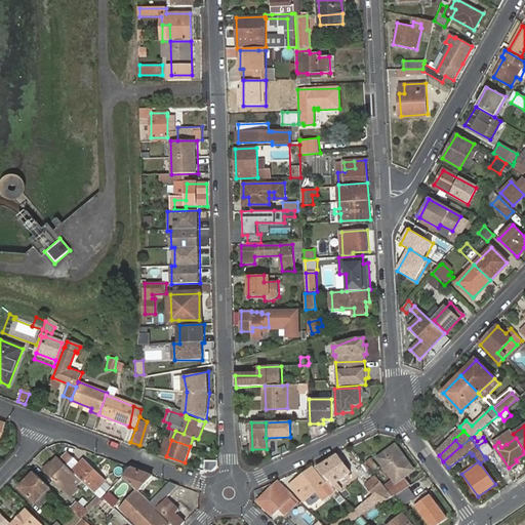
[(492,451),(485,441),(477,446),(484,456),(485,456),(492,451)]
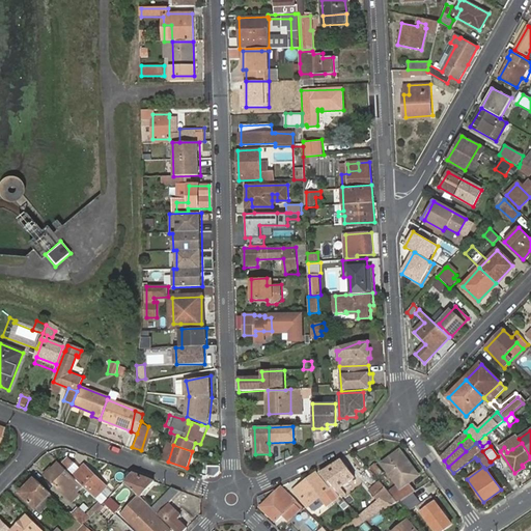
[(399,452),(382,465),(401,490),(399,491),(396,487),(390,494),(398,503),(413,495),(416,492),(410,483),(418,476),(399,452)]
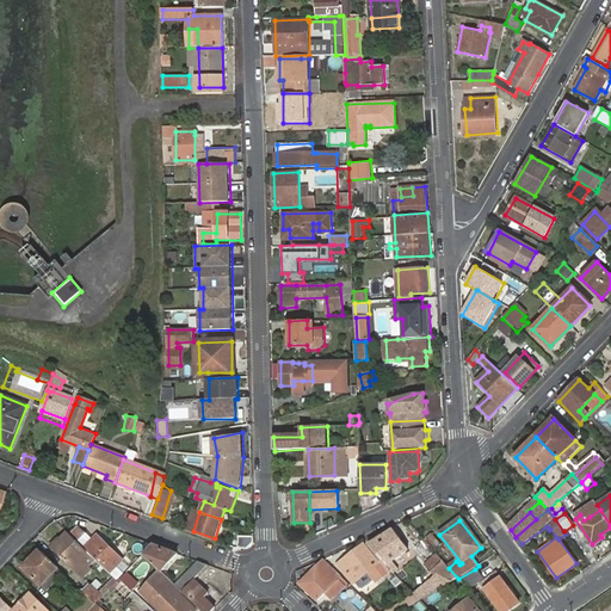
[(76,529),(69,535),(76,542),(84,536),(76,529)]
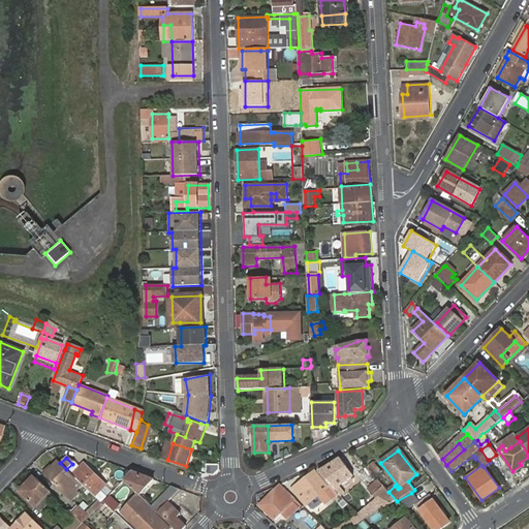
[(340,459),(318,470),(323,476),(330,483),(340,494),(343,492),(337,486),(352,474),(340,459)]
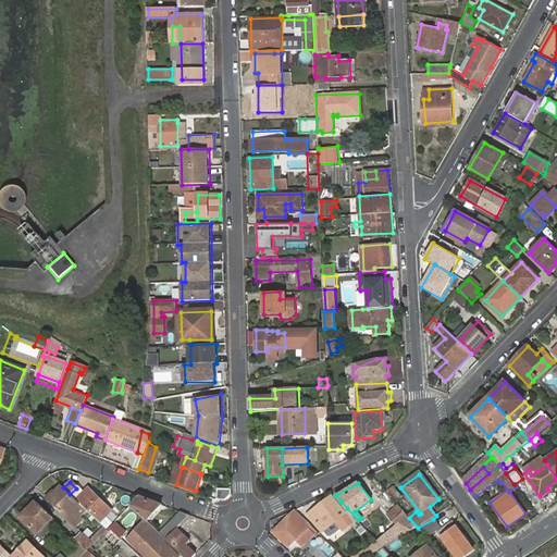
[(63,487),(61,486),(53,493),(52,492),(46,497),(65,518),(67,518),(71,522),(77,516),(74,511),(81,505),(76,500),(63,487)]
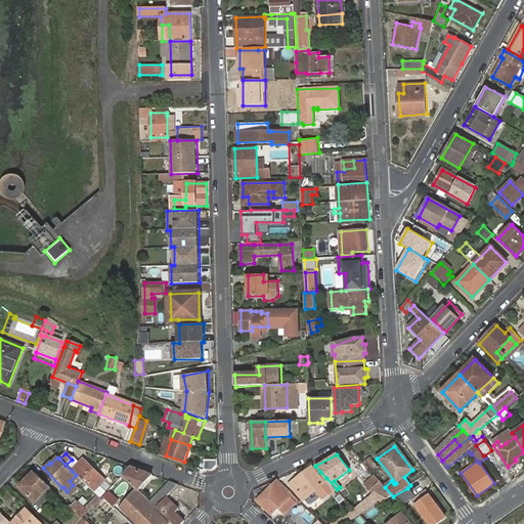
[(368,457),(363,462),(372,472),(377,468),(368,457)]
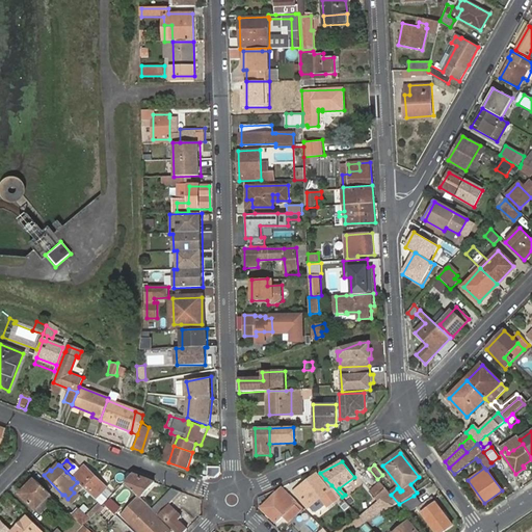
[(82,488),(94,500),(105,488),(84,467),(73,478),(77,482),(82,488)]
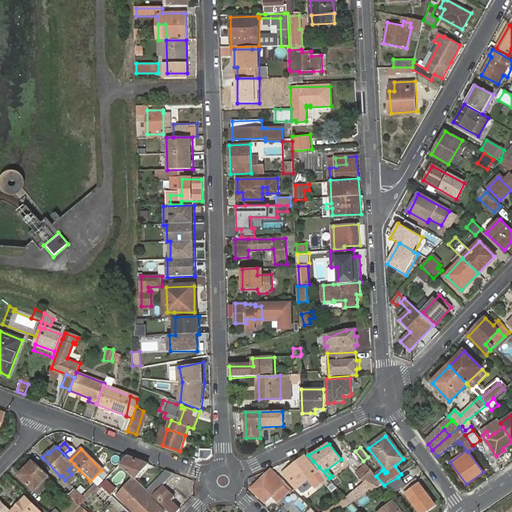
[(213,454),(213,450),(200,450),(200,459),(207,460),(213,454)]
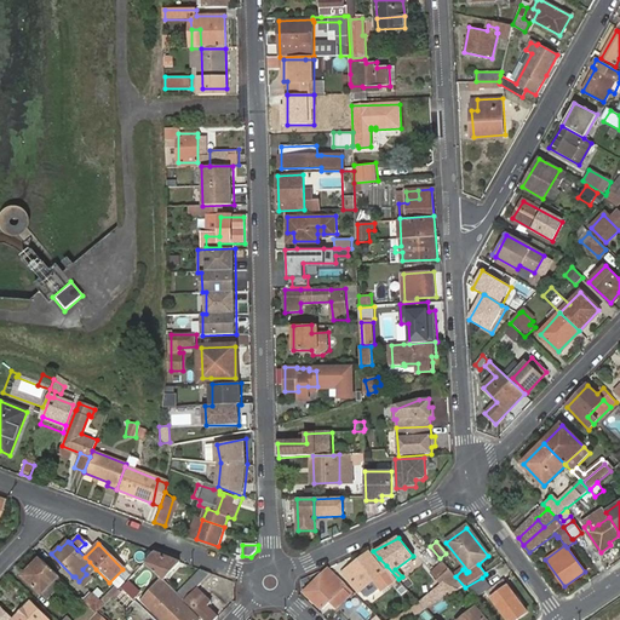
[(156,552),(145,563),(164,580),(181,562),(156,552)]
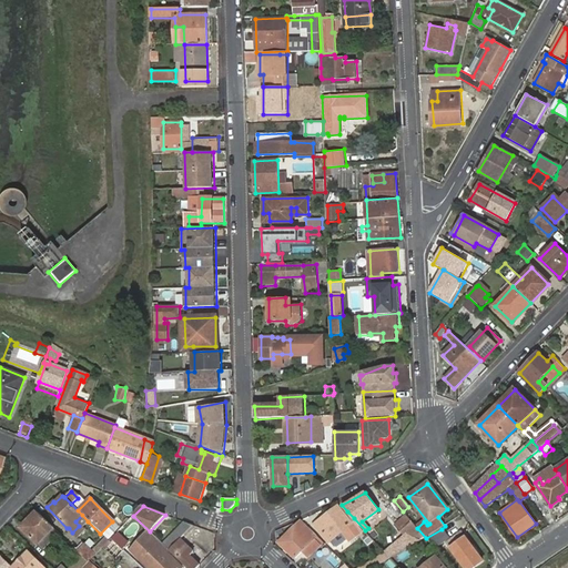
[(362,529),(354,518),(351,521),(337,506),(314,523),(327,541),(341,530),(346,537),(354,531),(355,535),(362,529)]
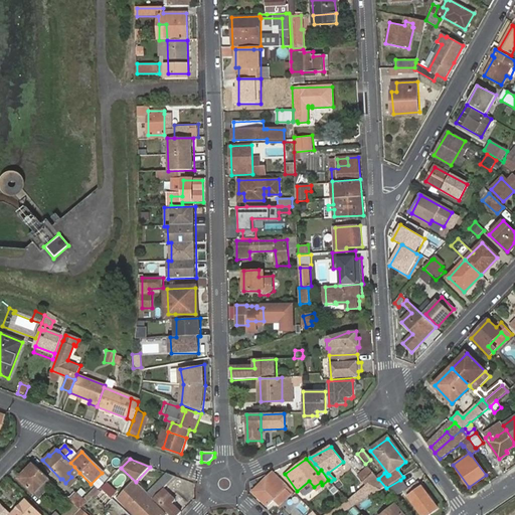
[(33,494),(48,479),(33,464),(18,479),(33,494)]
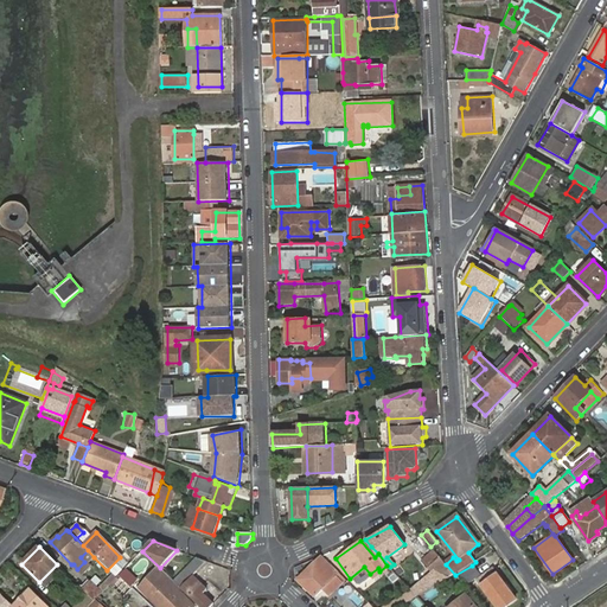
[(87,563),(94,557),(88,550),(81,557),(84,562),(77,569),(82,574),(89,567),(87,563)]
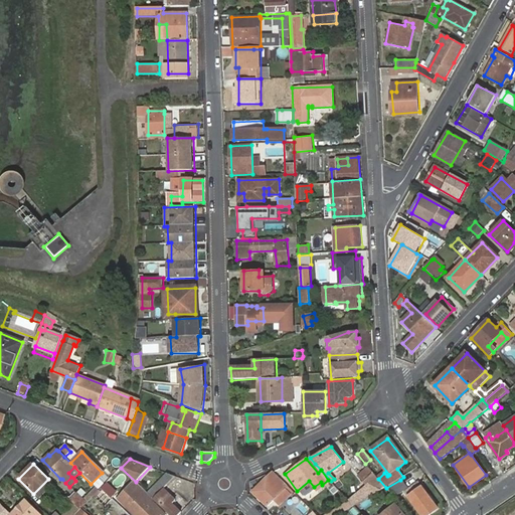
[(355,507),(386,488),(378,479),(373,474),(368,468),(358,478),(362,483),(361,484),(365,489),(351,502),(351,503),(355,507)]
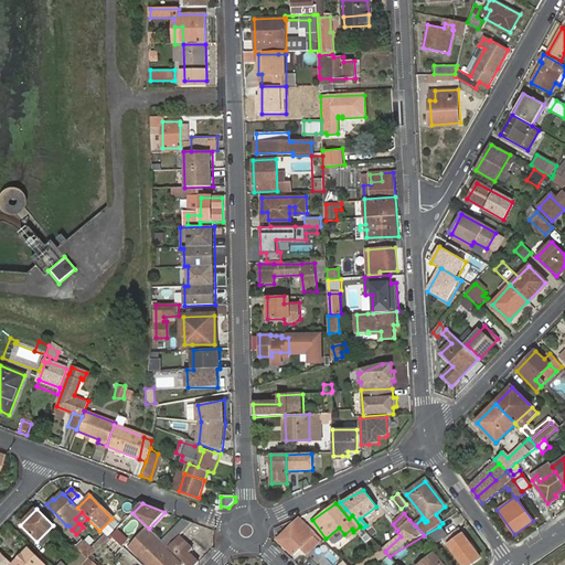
[(321,540),(299,518),(277,540),(294,555),(302,547),(313,535),(319,542),(321,540)]
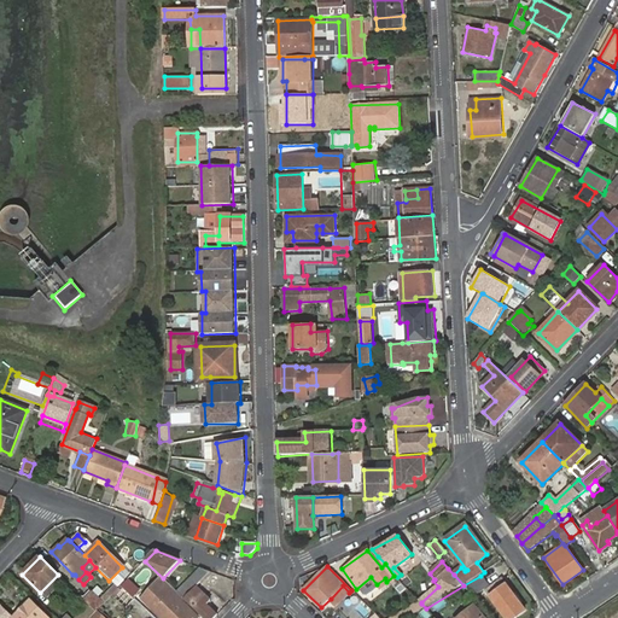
[(176,592),(184,598),(194,587),(209,572),(200,569),(176,592)]
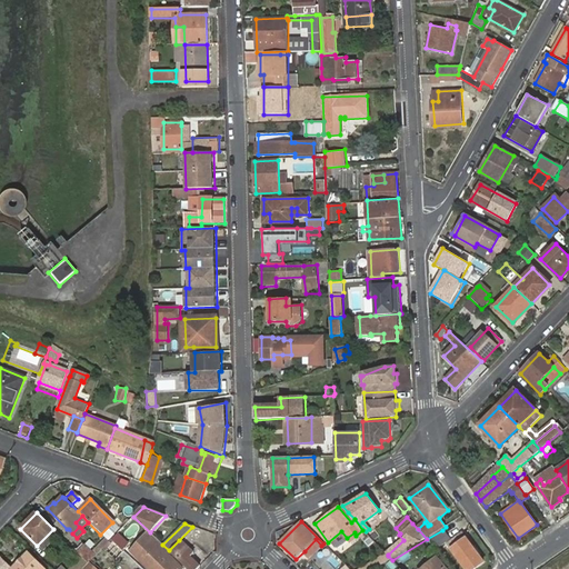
[(185,537),(192,545),(205,532),(193,528),(185,537)]
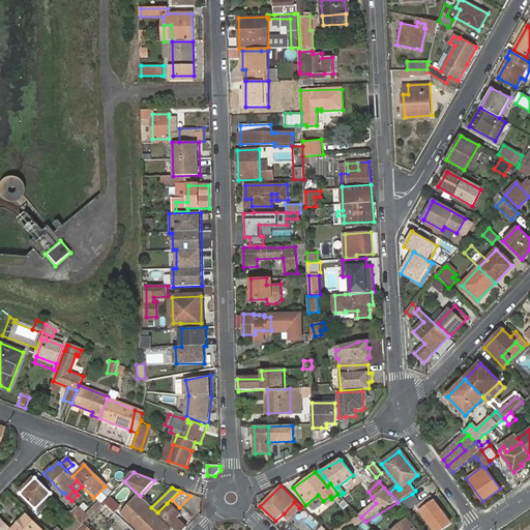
[(55,499),(50,493),(34,508),(40,513),(55,499)]
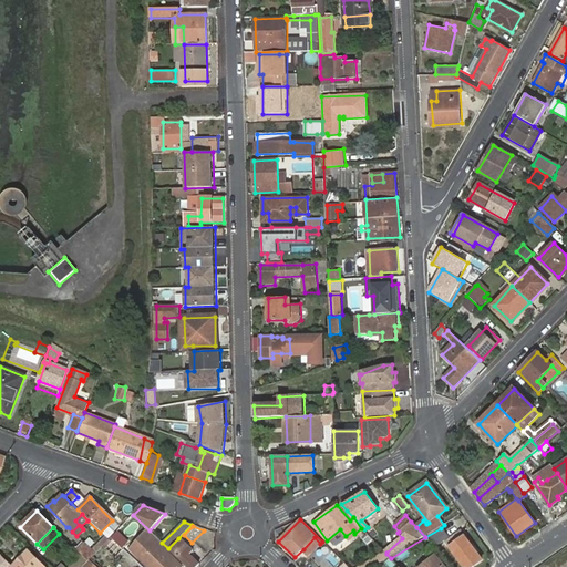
[(447,537),(441,528),(428,536),(435,545),(447,537)]
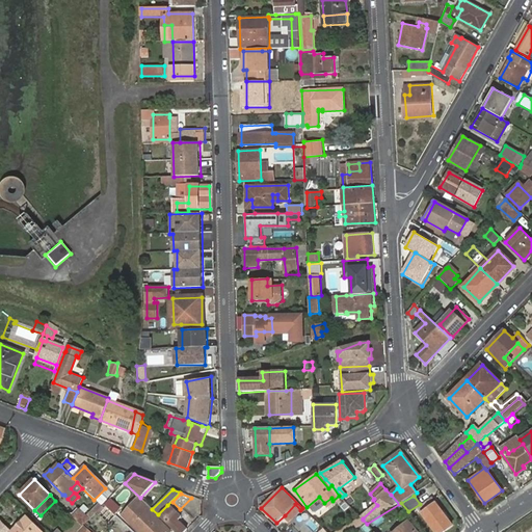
[(419,509),(435,531),(443,531),(452,526),(432,500),(419,509)]
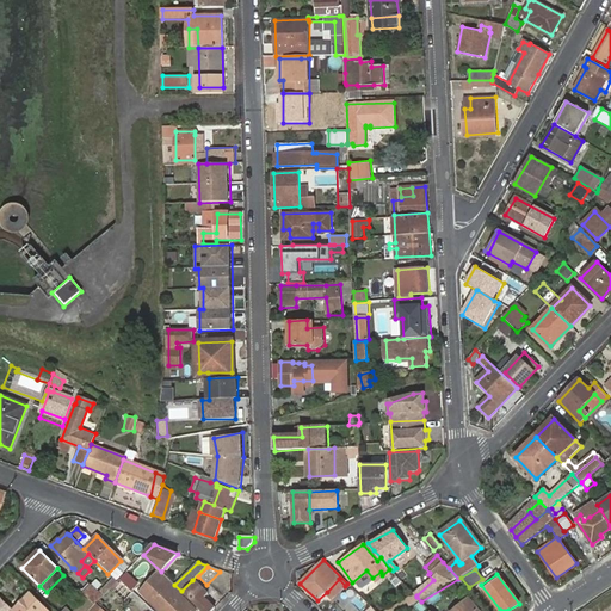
[(360,588),(371,581),(366,575),(356,581),(360,588)]
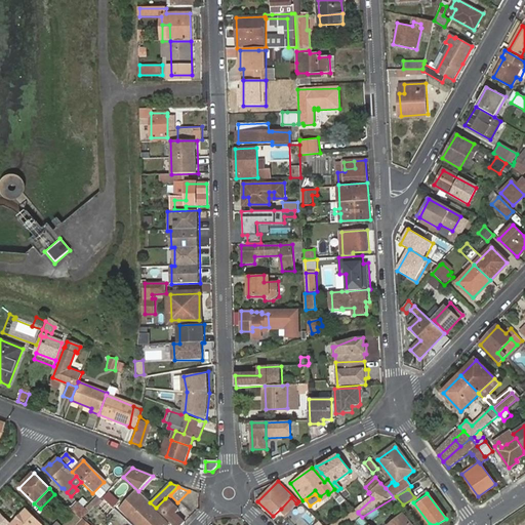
[(115,509),(103,497),(99,500),(88,513),(83,518),(87,522),(99,509),(108,517),(115,509)]
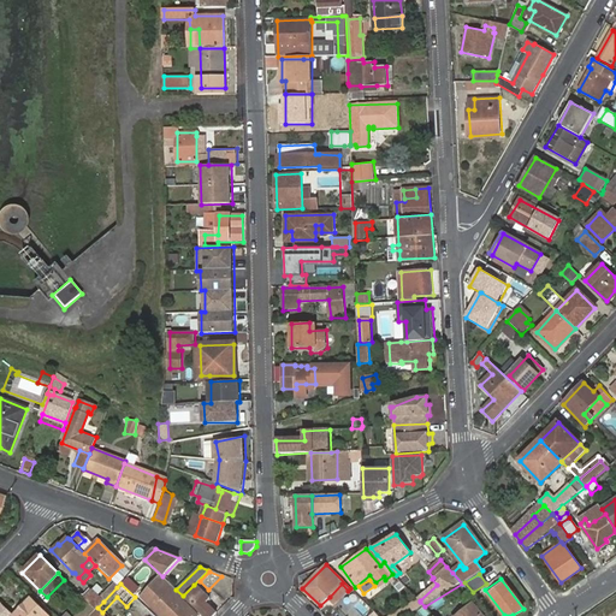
[(342,584),(330,597),(336,603),(348,591),(342,584)]
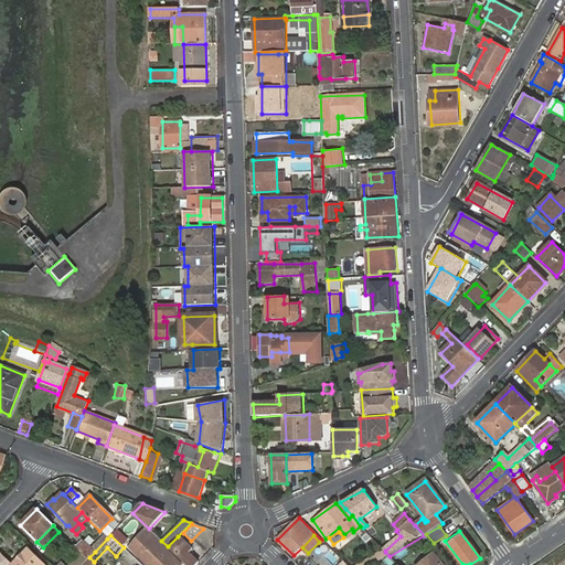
[(138,542),(131,550),(146,564),(179,564),(181,564),(167,551),(166,552),(163,550),(167,546),(157,536),(146,548),(138,542)]
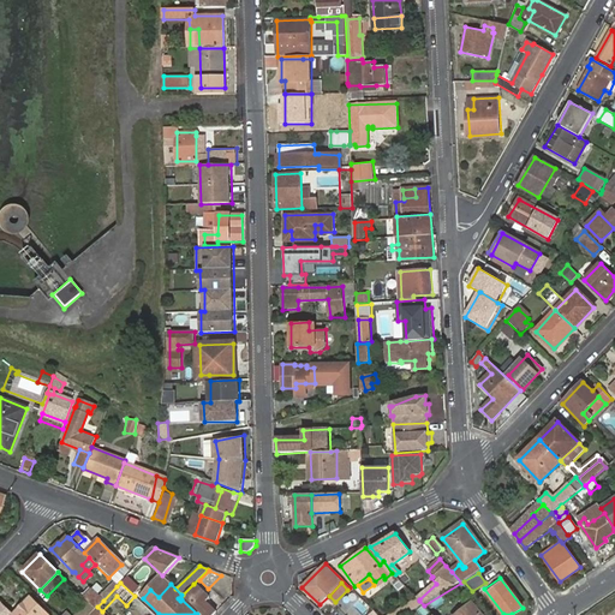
[(181,596),(201,614),(213,614),(216,613),(206,602),(209,598),(193,584),(183,595),(181,596)]
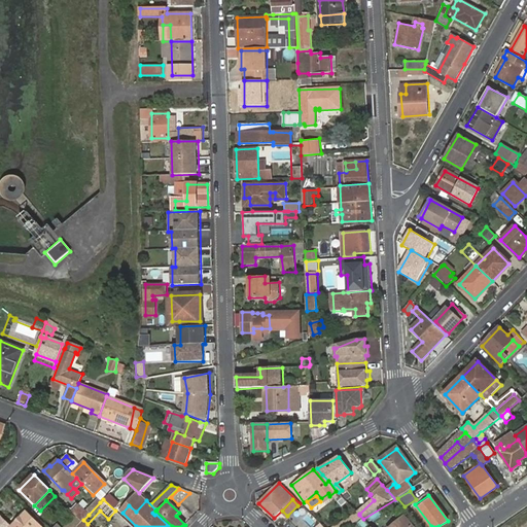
[(78,504),(71,512),(75,516),(82,521),(83,520),(89,515),(78,504)]
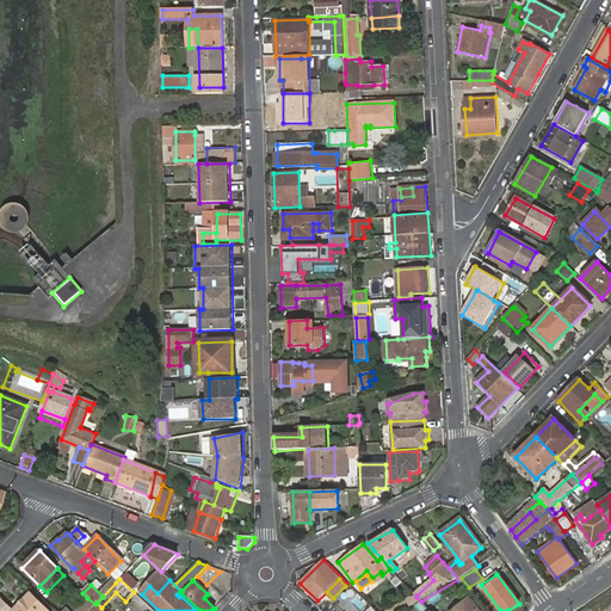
[(48,610),(30,593),(13,610),(0,598),(0,610),(48,610)]
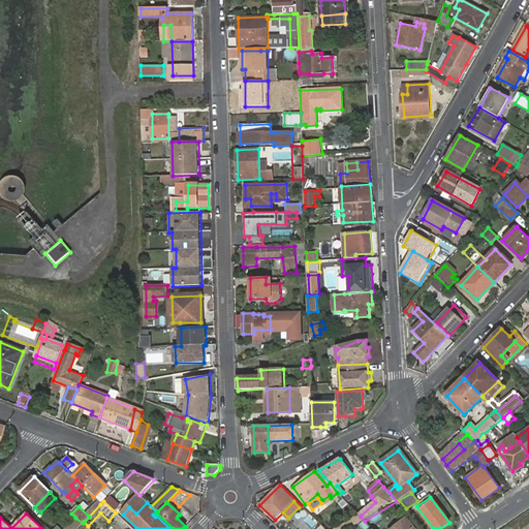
[(351,528),(365,521),(361,517),(339,528),(351,528)]
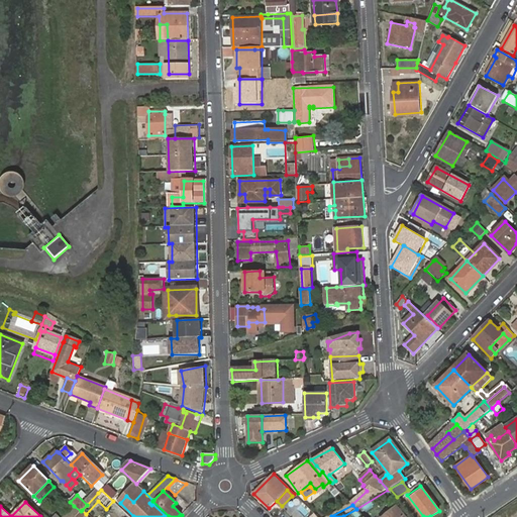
[(74,506),(63,516),(74,516),(80,512),(81,511),(74,506)]
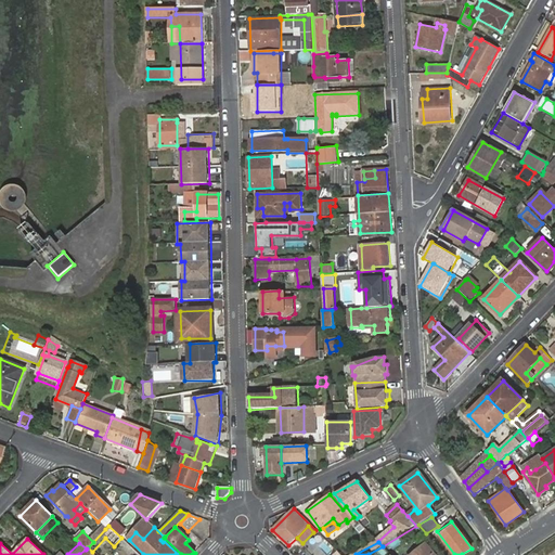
[(412,554),(433,554),(425,545),(412,554)]
